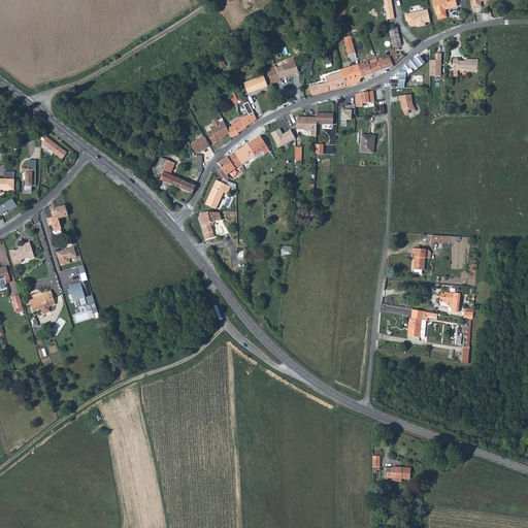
[(385,0),(388,20),(395,19),(391,0),(385,0)]
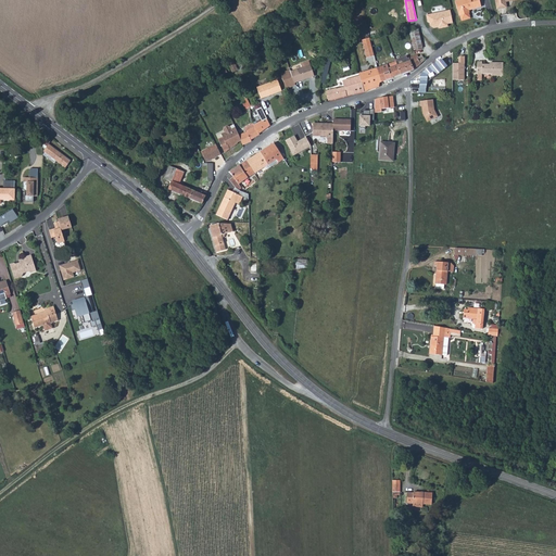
[(464,0),(457,2),(463,21),(472,19),(470,11),(482,8),(480,0),(464,0)]
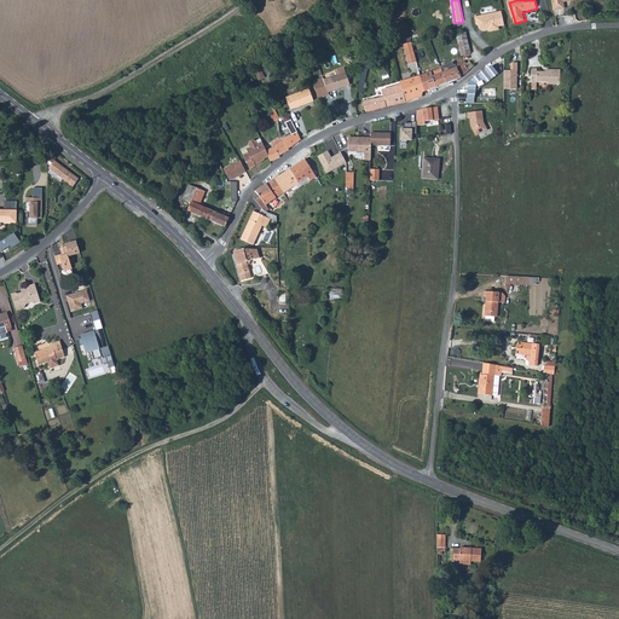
[(551,0),(554,10),(566,9),(565,1),(576,0),(551,0)]
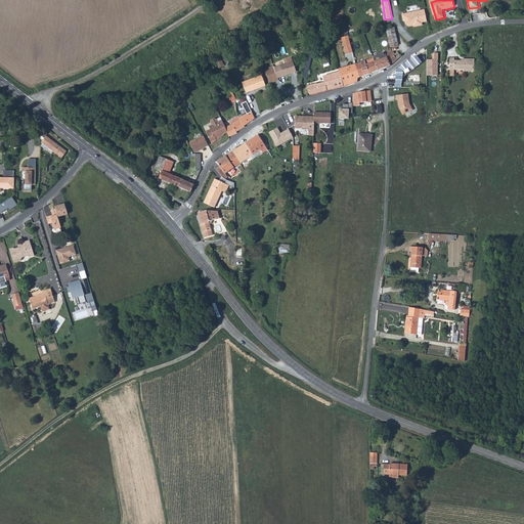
[(425,9),(402,14),(403,20),(405,20),(406,25),(409,27),(413,27),(415,28),(424,26),(423,24),(428,22),(425,9)]
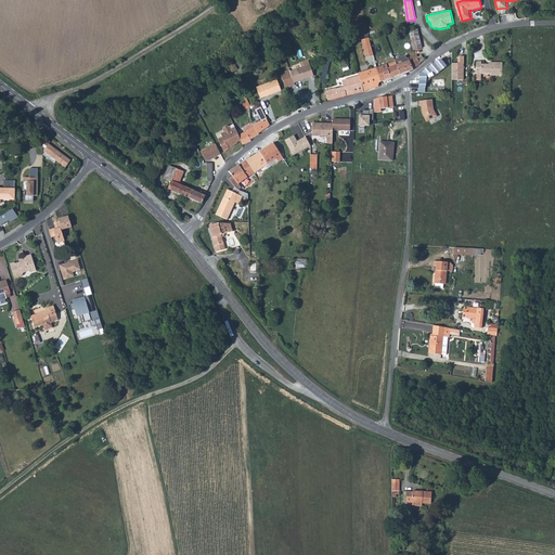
[(409,31),(411,38),(421,36),(418,29),(409,31)]
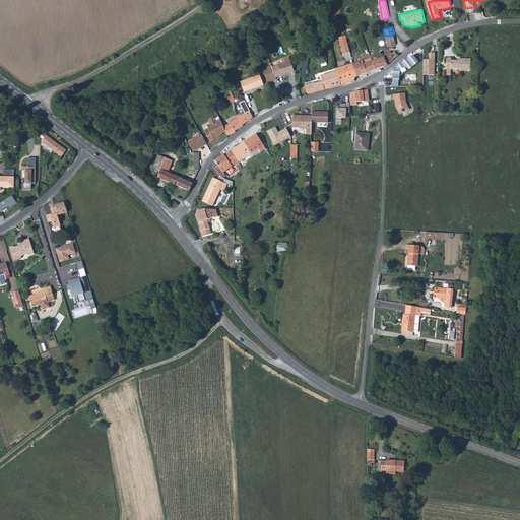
[(385,36),(387,47),(396,45),(394,34),(385,36)]
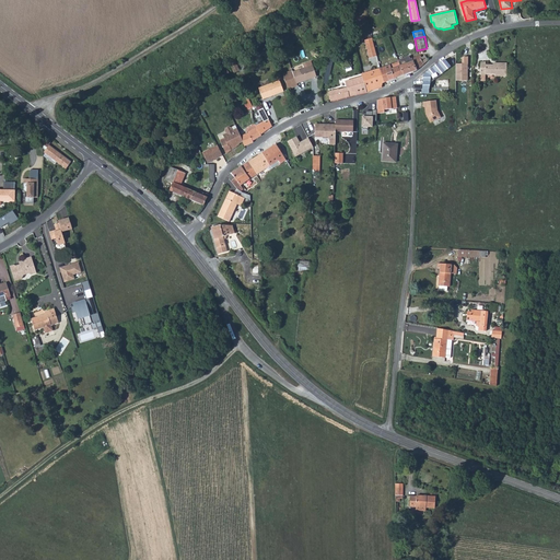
[(373,37),(365,39),(370,58),(377,56),(373,37)]
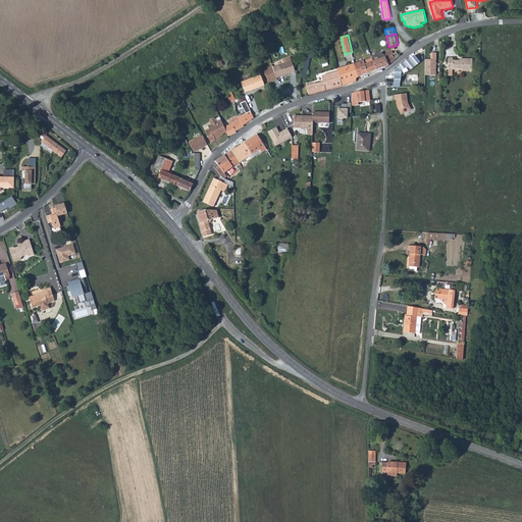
[(374,57),(377,69),(386,66),(398,58),(393,51),(374,57)]
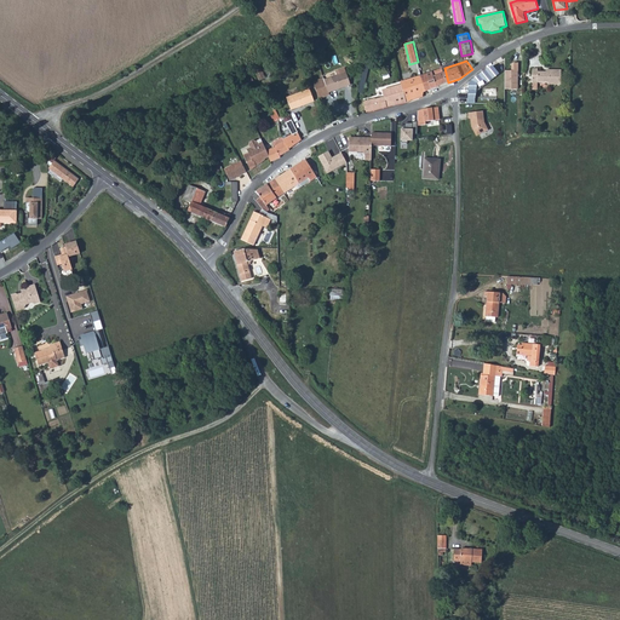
[(403,80),(408,98),(425,93),(424,89),(448,82),(445,68),(443,64),(438,65),(440,72),(403,80)]
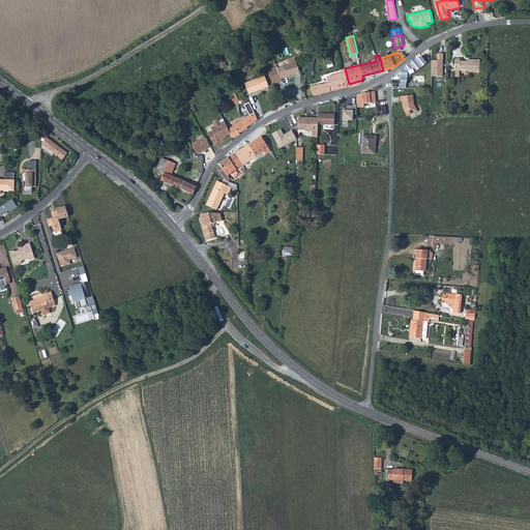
[(430,63),(424,56),(414,62),(404,70),(404,81),(404,88),(409,88),(409,85),(410,79),(430,63)]
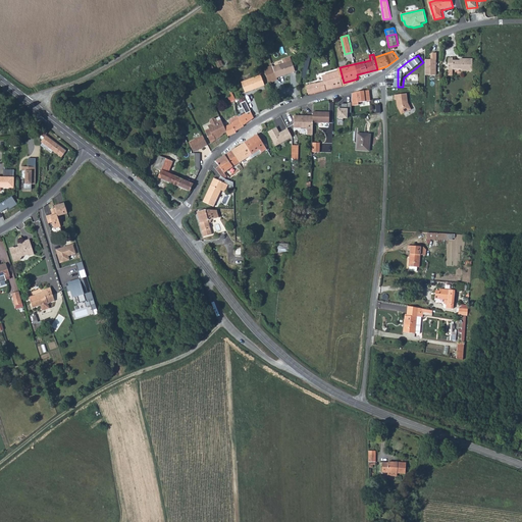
[(269,72),(272,79),(280,75),(281,79),(300,70),(295,57),(286,60),(288,64),(277,69),(269,72)]
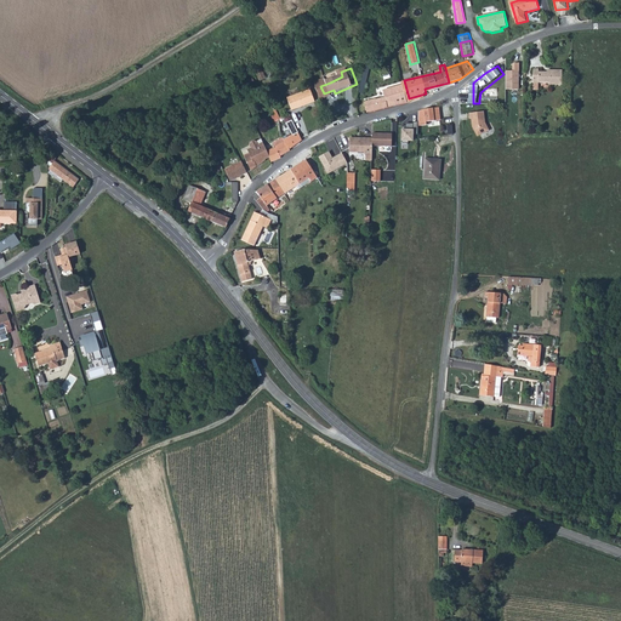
[(535,68),(535,83),(540,83),(550,83),(550,85),(563,86),(563,70),(551,70),(551,73),(547,73),(541,72),(540,68),(535,68)]
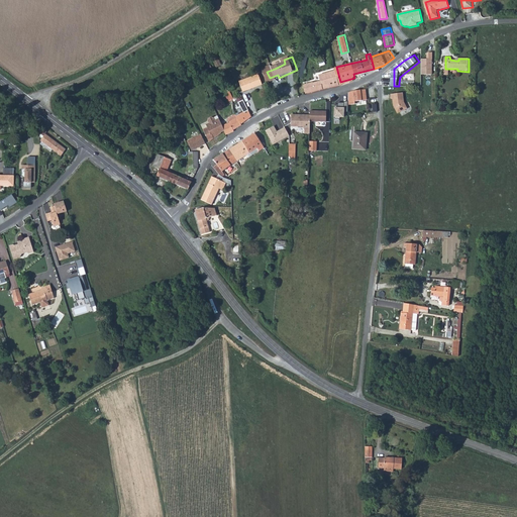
[(433,59),(422,59),(422,74),(432,74),(433,59)]
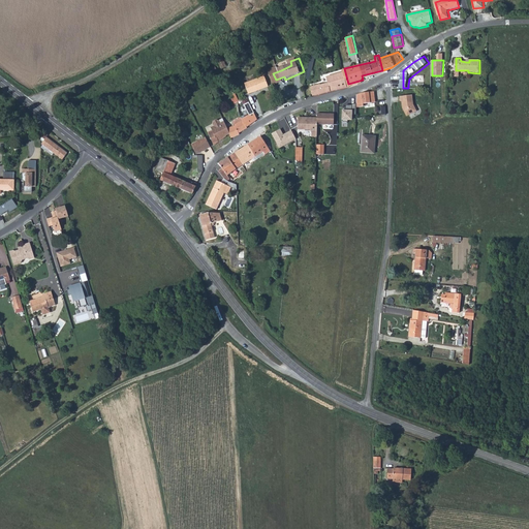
[(311,84),(314,93),(348,84),(344,68),(344,66),(338,68),(338,71),(327,74),(329,81),(314,84),(314,83),(311,84)]
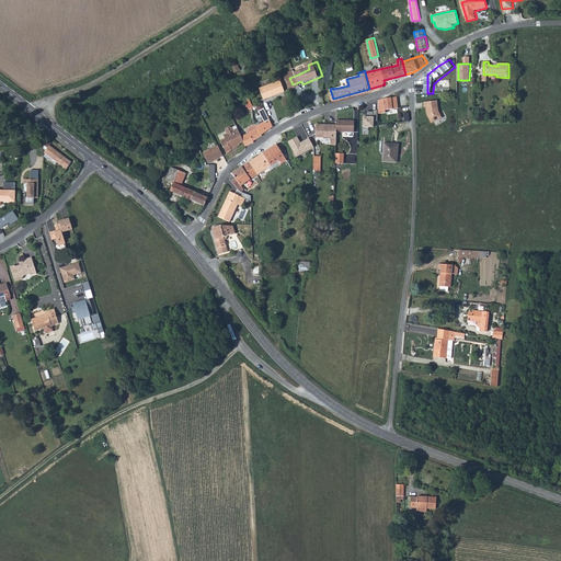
[(293,84),(295,90),(304,87),(302,84),(301,81),(293,84)]
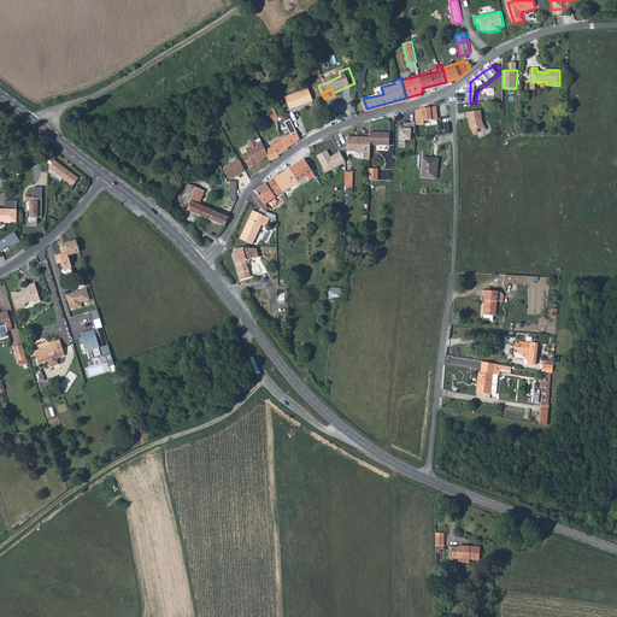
[(288,100),(293,112),(316,103),(312,94),(311,90),(288,100)]
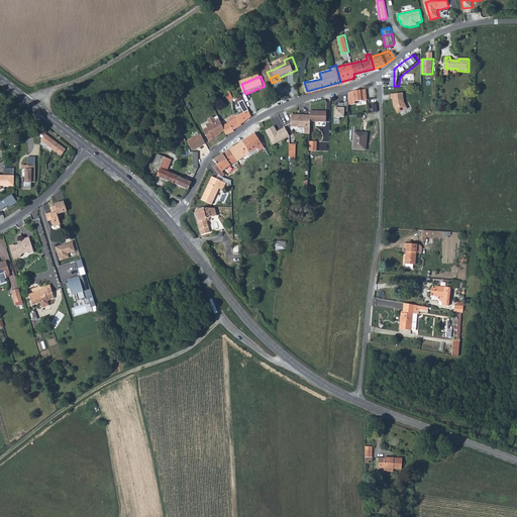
[(354,91),(348,93),(349,101),(349,105),(356,104),(356,101),(368,100),(367,89),(354,91)]
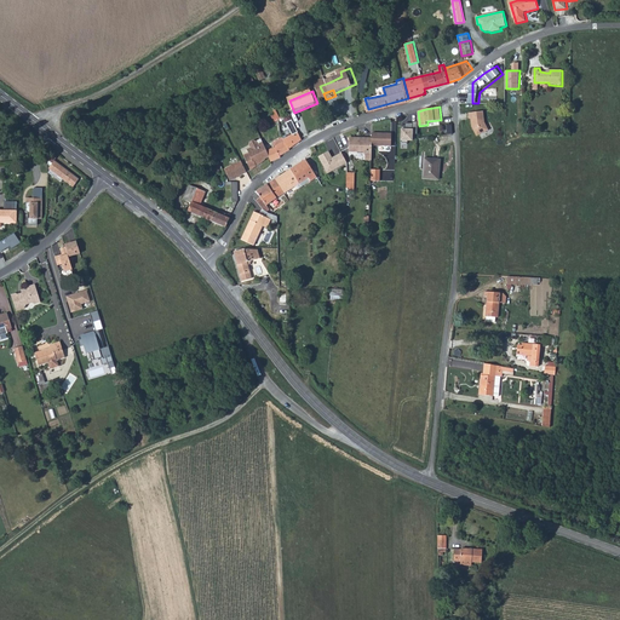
[(274,116),(277,125),(287,120),(283,112),(274,116)]
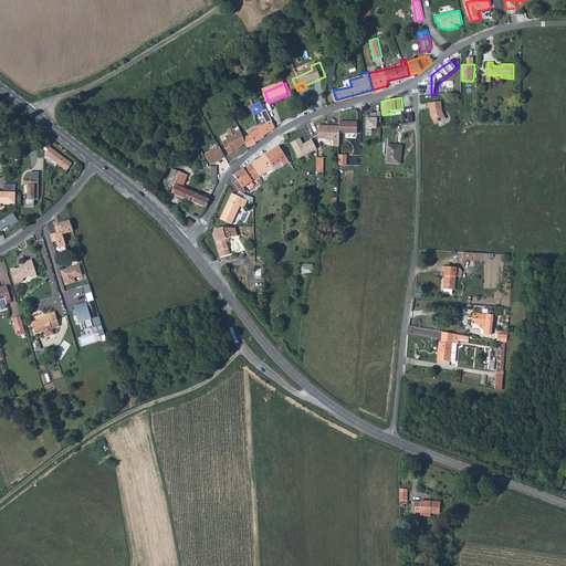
[(440,102),(427,104),(428,108),(429,108),(430,115),(431,118),(432,117),(436,124),(446,119),(442,112),(440,102)]
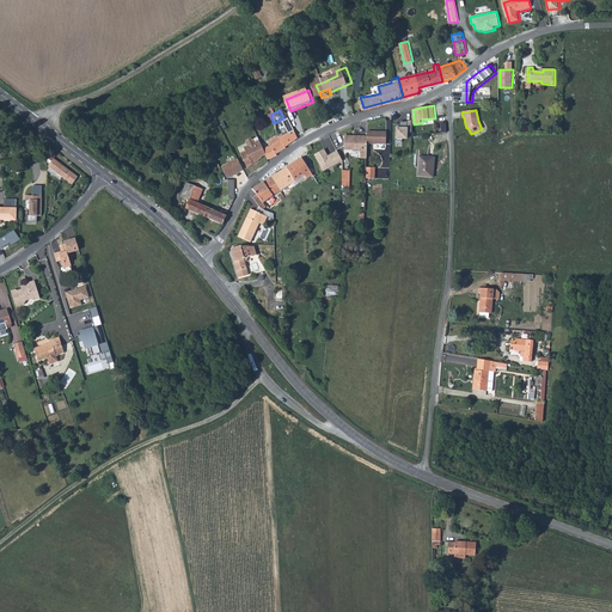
[(402,123),(398,123),(397,140),(404,140),(404,139),(408,139),(408,133),(414,133),(414,124),(414,120),(409,120),(409,122),(402,121),(402,123)]
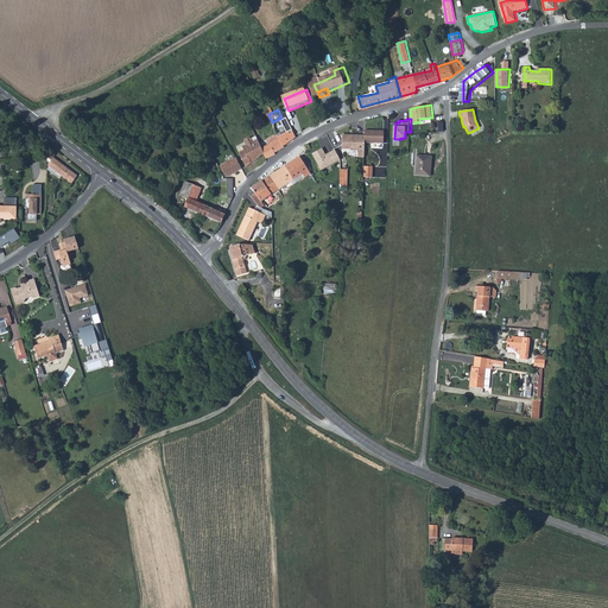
[(270,145),(261,149),(266,159),(276,154),(274,152),(284,149),(285,146),(296,139),(292,130),(278,137),(277,135),(267,140),(270,145)]
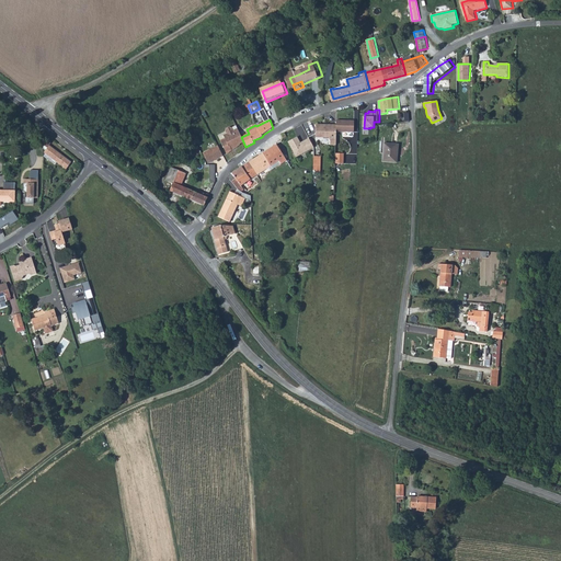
[(353,122),(334,121),(334,125),(334,130),(352,133),(353,122)]
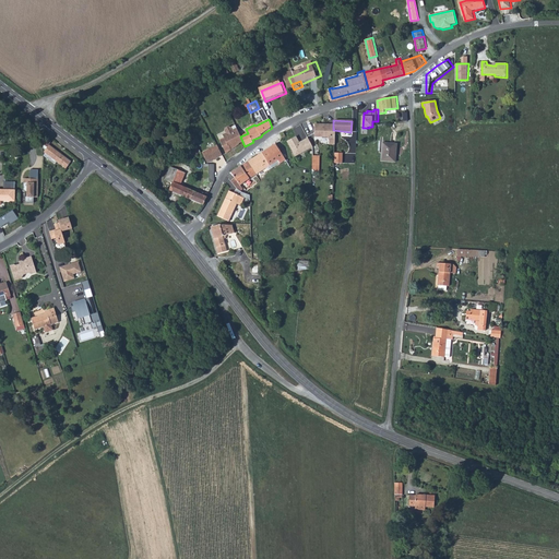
[(333,125),(312,123),(311,135),(325,135),(325,139),(326,139),(326,144),(332,145),(333,125)]
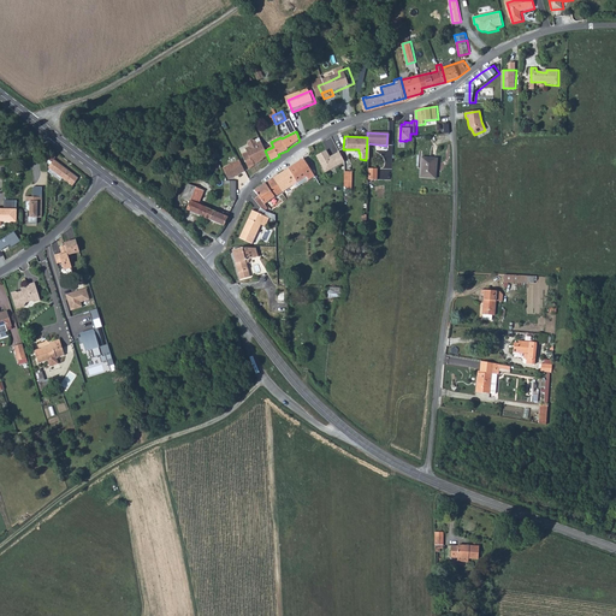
[(327,150),(318,155),(326,172),(345,161),(339,152),(331,157),(327,150)]
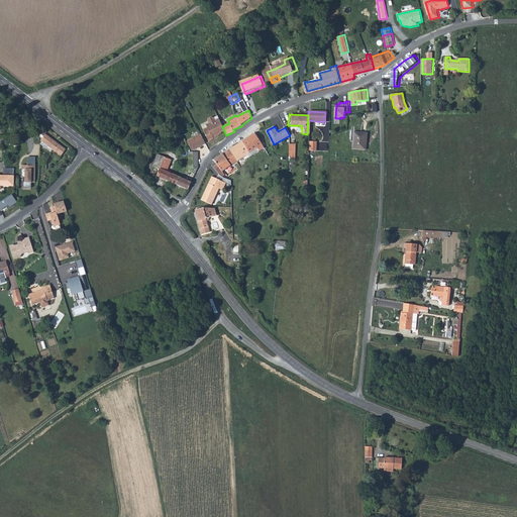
[(214,130),(204,135),(206,139),(209,138),(210,142),(218,138),(214,130)]
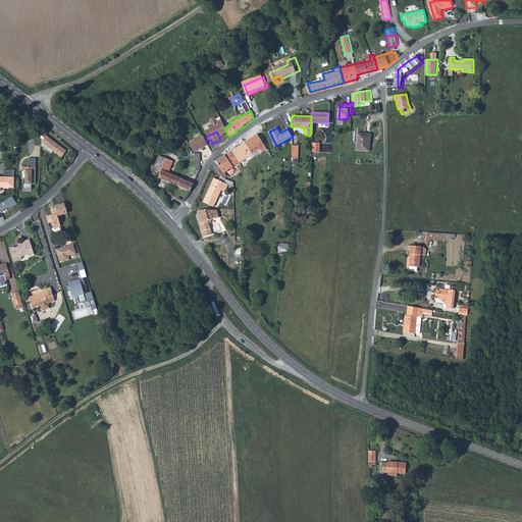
[(368,151),(368,145),(370,145),(370,133),(357,133),(357,151),(368,151)]
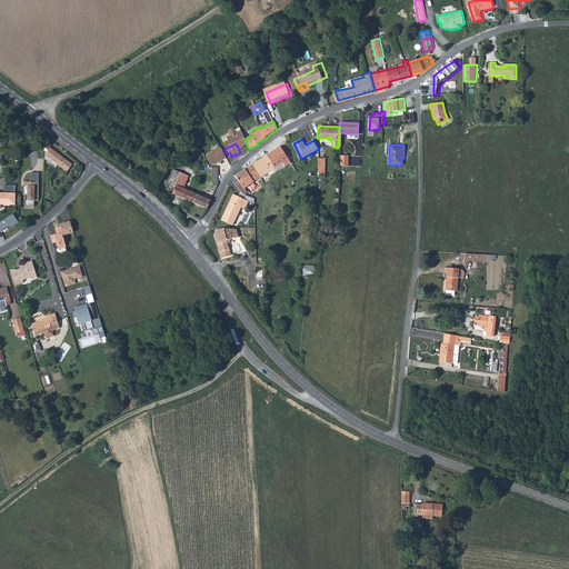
[(267,157),(275,170),(286,162),(287,165),(292,161),(281,146),(267,157)]
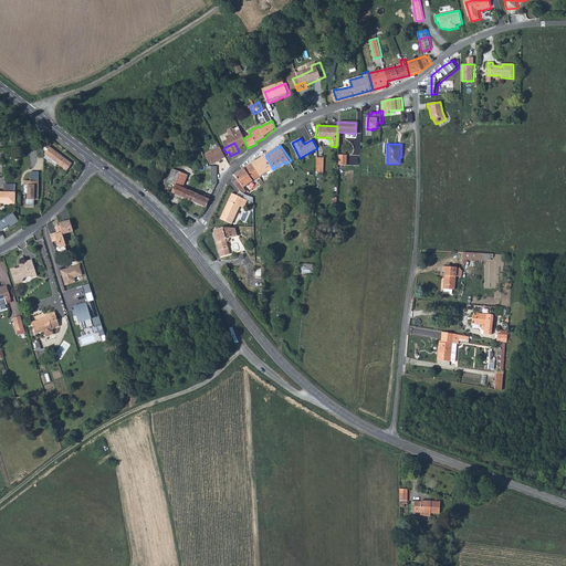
[(44,154),(45,155),(56,164),(65,170),(71,164),(50,146),(44,154)]
